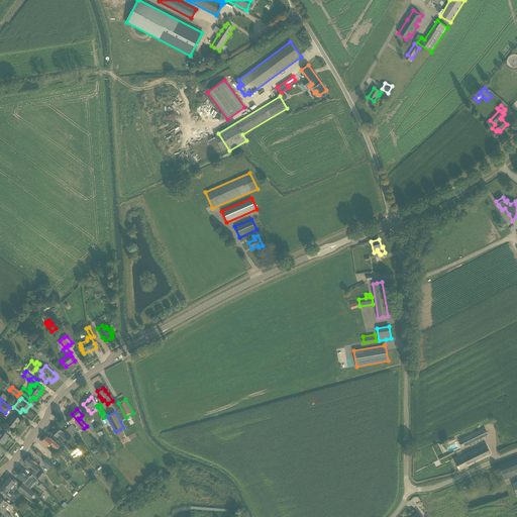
[(7,424),(13,428),(21,419),(13,413),(11,416),(12,417),(7,424)]
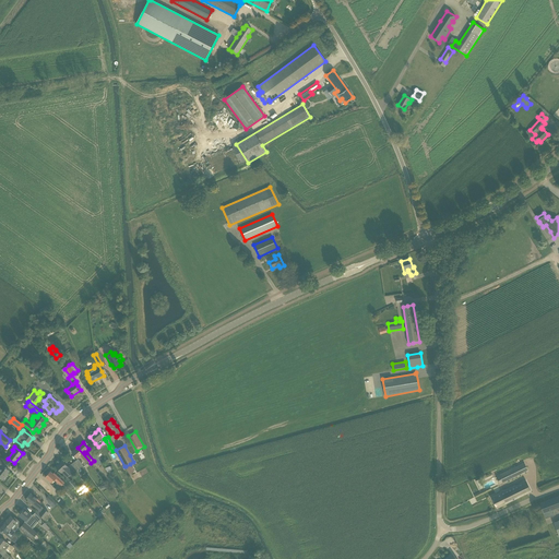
[(81,458),(88,465),(91,463),(78,448),(72,452),(78,459),(81,455),(82,456),(81,458)]
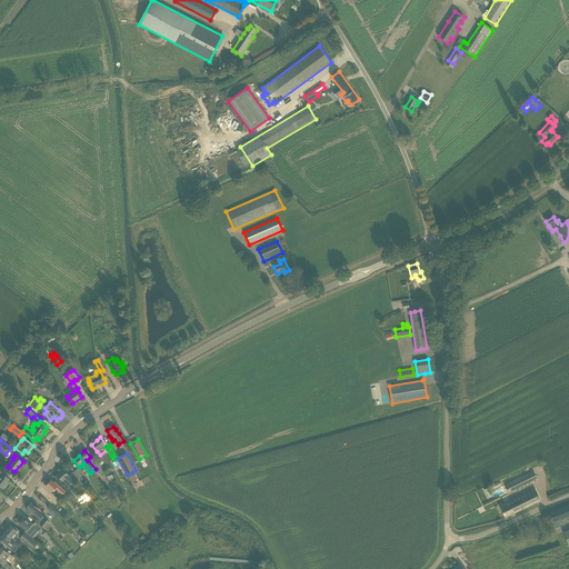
[(95,463),(100,473),(103,471),(102,470),(98,462),(95,463)]
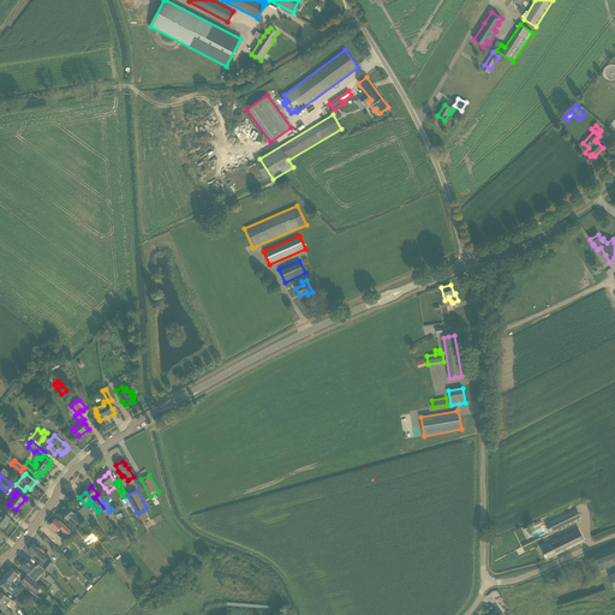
[(0,525),(3,527),(3,526),(4,527),(9,523),(7,521),(10,518),(6,514),(10,509),(0,502),(0,525)]
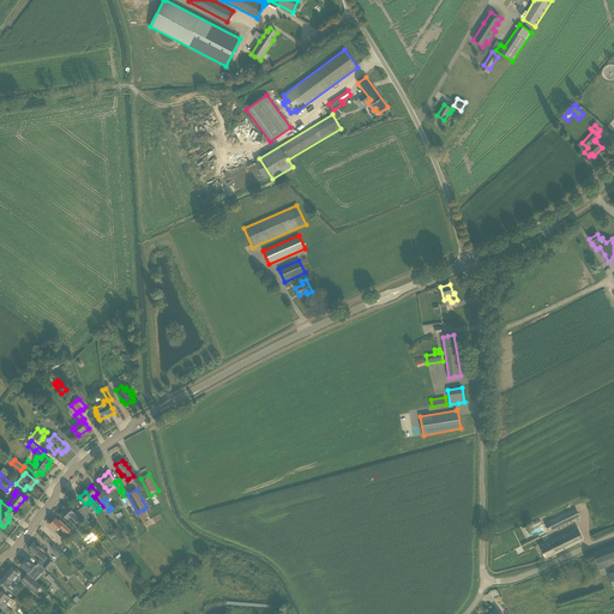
[(82,507),(89,516),(92,512),(85,504),(82,507)]
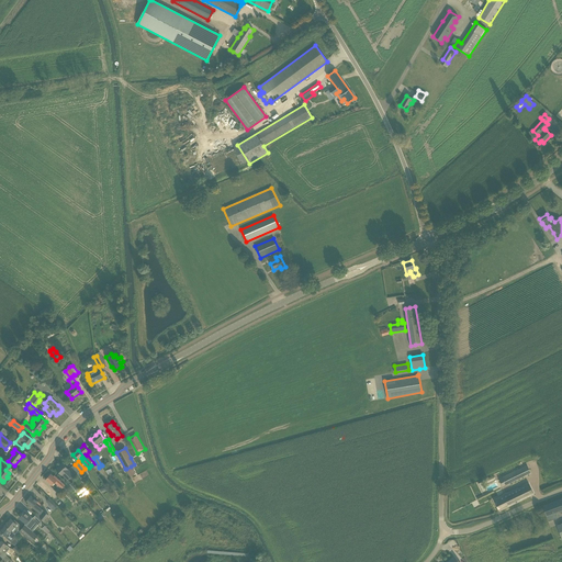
[(63,475),(67,480),(72,475),(66,467),(63,463),(56,469),(59,473),(62,475),(63,475)]
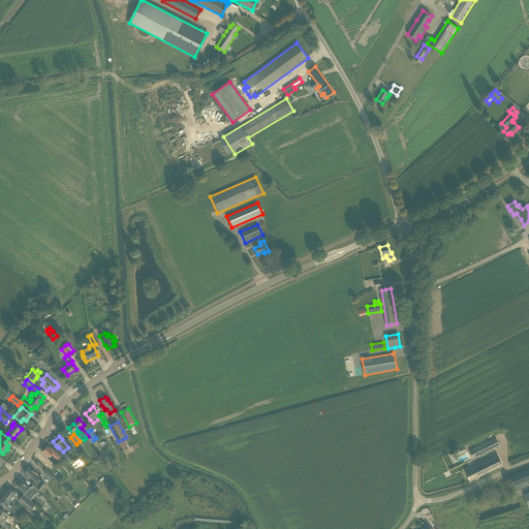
[(67,439),(73,446),(76,444),(70,437),(67,439)]
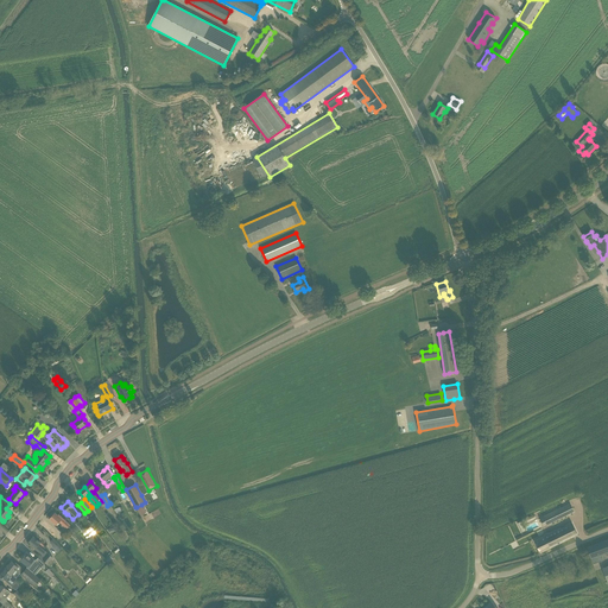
[(570,504),(543,517),(548,526),(575,512),(570,504)]
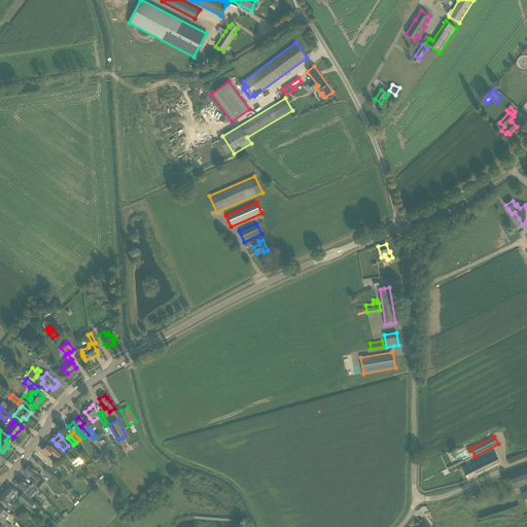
[(118,440),(117,440),(121,447),(123,447),(127,445),(123,437),(118,440)]
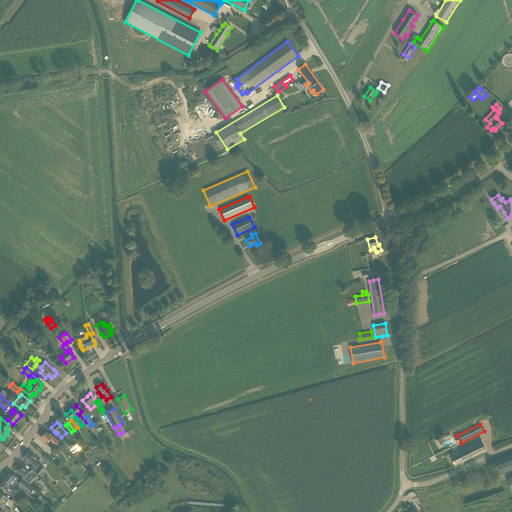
[(46,432),(41,437),(45,440),(47,442),(50,439),(53,442),(56,445),(59,442),(50,433),(49,434),(46,432)]
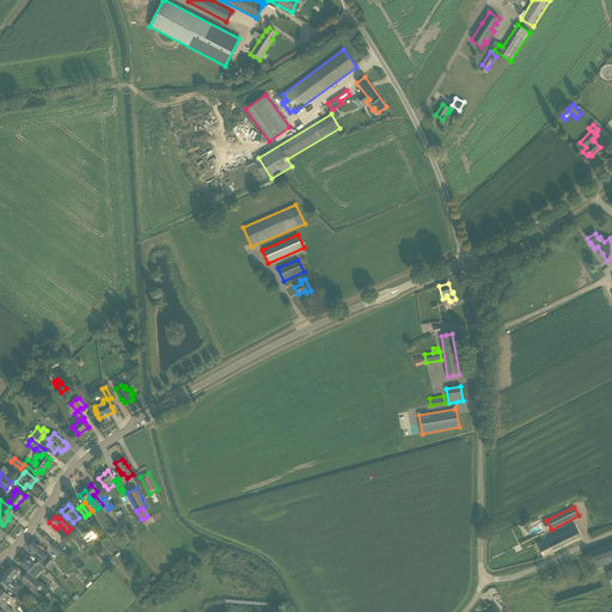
[(72,525),(83,537),(86,534),(79,526),(78,526),(74,522),(72,525)]
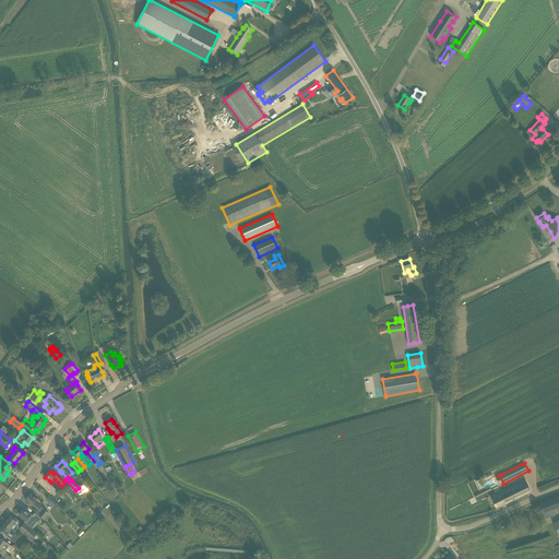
[(496,496),(491,498),(497,509),(532,491),(528,486),(526,482),(504,492),(503,490),(499,492),(500,494),(496,496)]
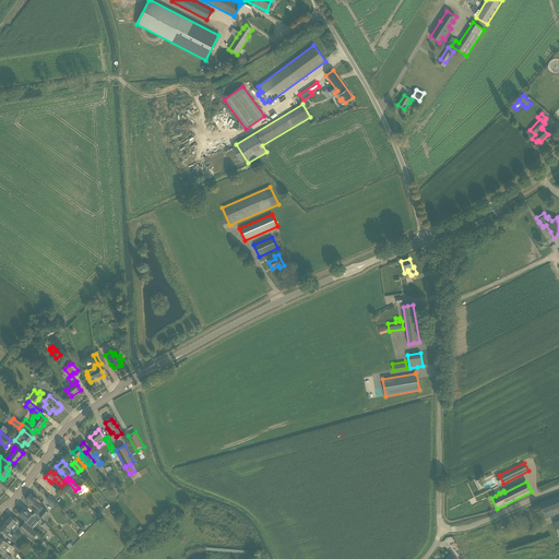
[(67,507),(72,501),(67,495),(63,498),(52,487),(47,492),(62,508),(64,506),(67,507)]
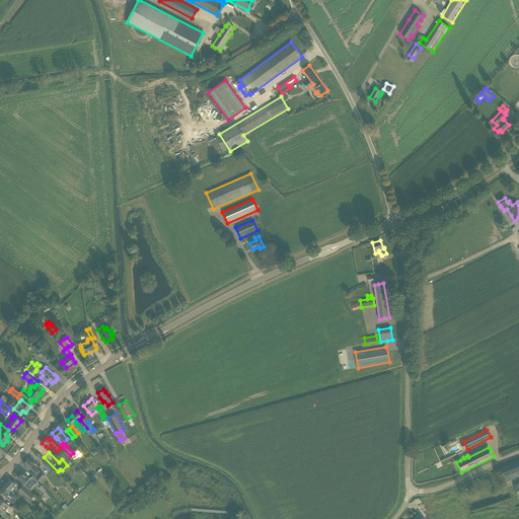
[(61,456),(67,463),(71,459),(68,455),(67,456),(64,453),(61,456)]
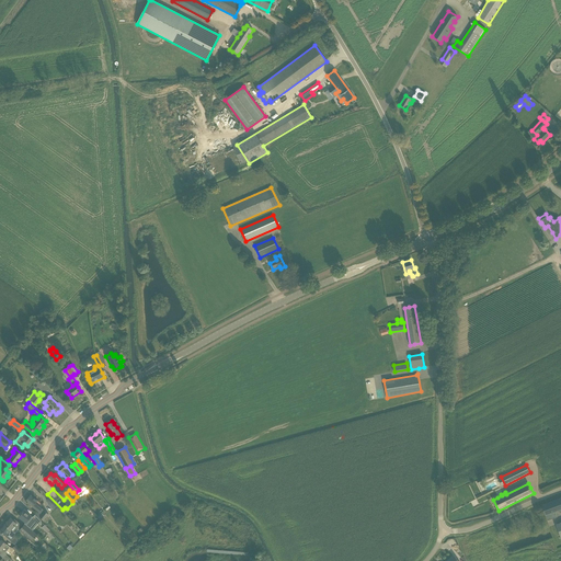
[(36,516),(41,521),(42,519),(44,521),(48,515),(35,504),(37,501),(35,499),(31,495),(25,502),(30,505),(38,512),(36,516)]
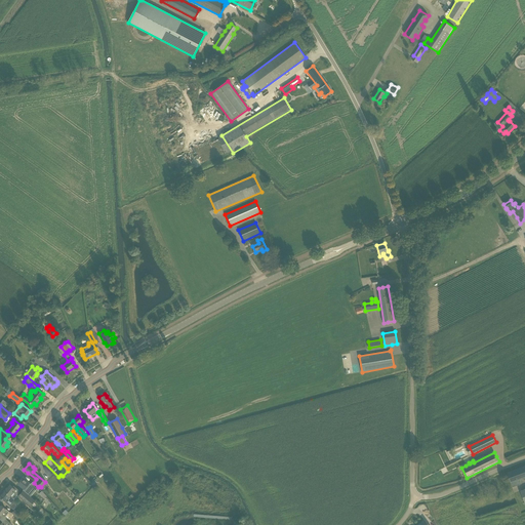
[(524,466),(508,473),(513,487),(521,484),(519,480),(524,477),(524,466)]
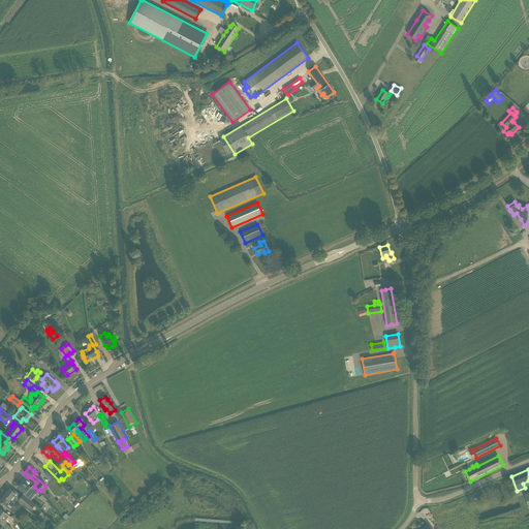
[(23,481),(19,488),(23,491),(25,492),(23,494),(28,498),(33,492),(35,494),(36,495),(39,492),(38,491),(34,487),(33,486),(31,488),(30,487),(27,485),(23,481)]
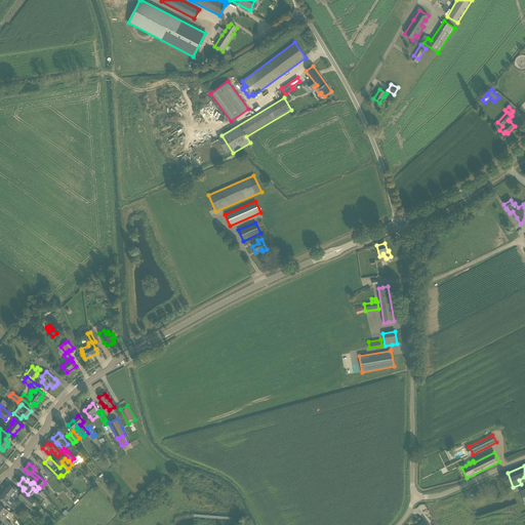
[(9,484),(5,488),(9,491),(7,493),(13,498),(16,495),(19,492),(19,491),(13,486),(12,487),(9,484)]
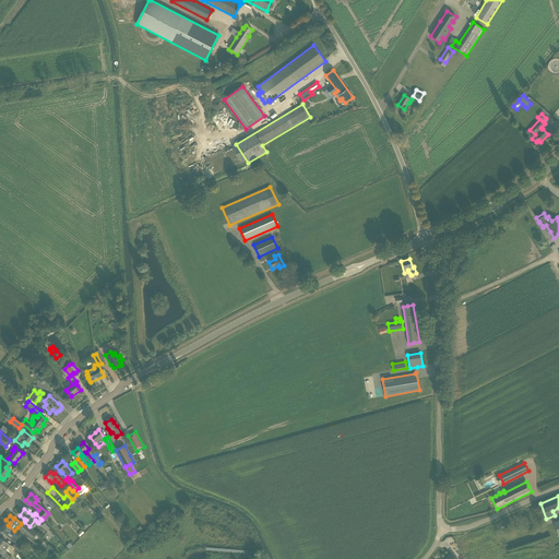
[(0,532),(2,534),(3,532),(6,534),(4,535),(11,539),(15,535),(19,537),(21,536),(16,533),(14,531),(8,525),(10,523),(6,520),(0,526),(0,532)]
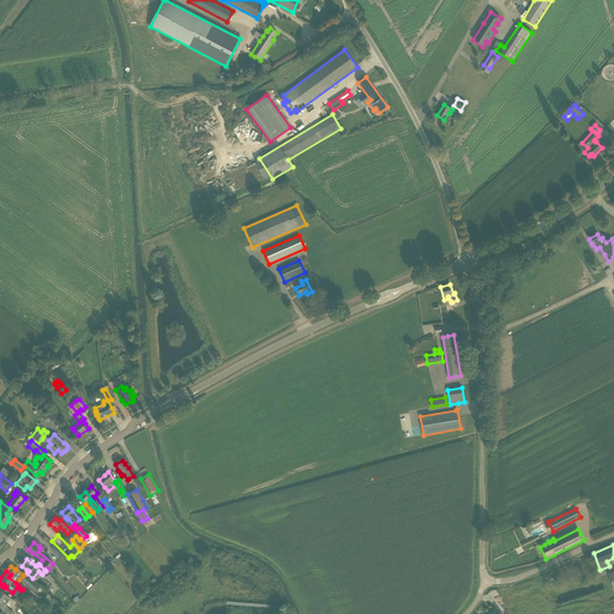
[(22,579),(20,581),(35,593),(41,587),(41,585),(36,581),(34,579),(32,578),(26,573),(24,577),(22,579)]
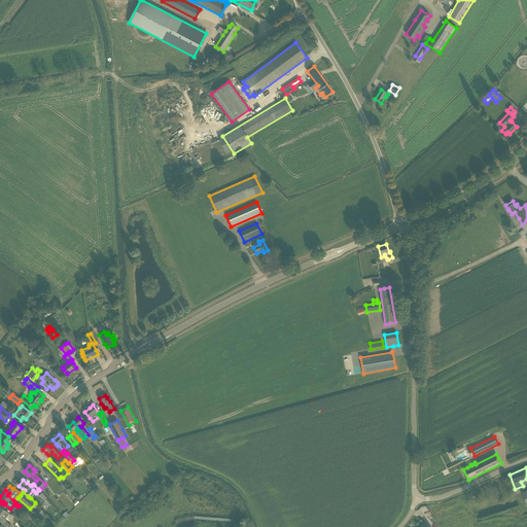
[(0,516),(0,517),(1,517),(0,518),(0,522),(5,526),(10,526),(11,526),(12,526),(6,521),(5,519),(9,514),(6,512),(5,511),(1,507),(0,508),(0,516)]
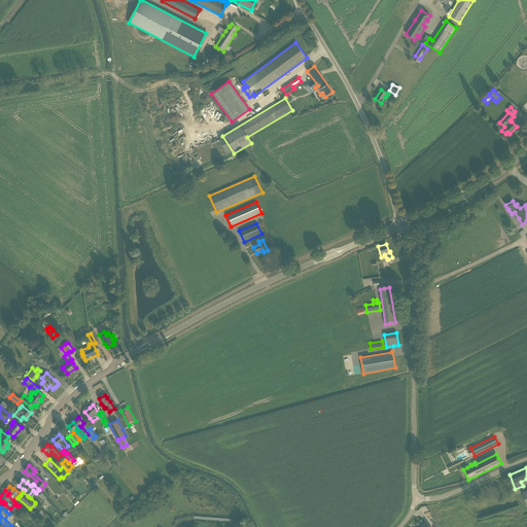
[(21,518),(14,512),(11,515),(18,521),(21,518)]
